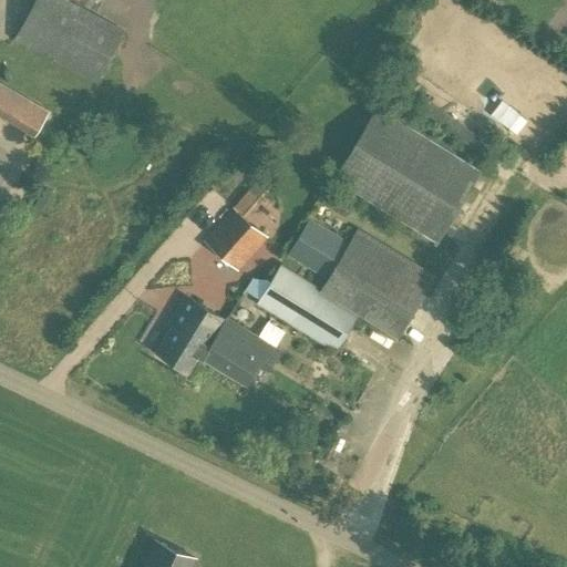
[(68,0),(33,0),(13,40),(96,84),(125,31),(68,0)]
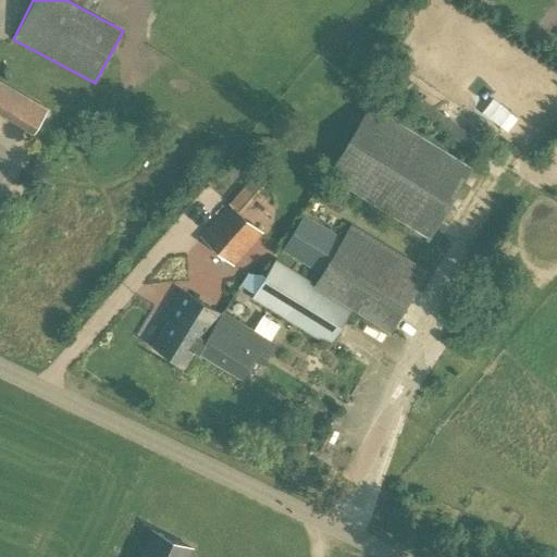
[(0,114),(33,135),(48,109),(0,81),(0,114)]
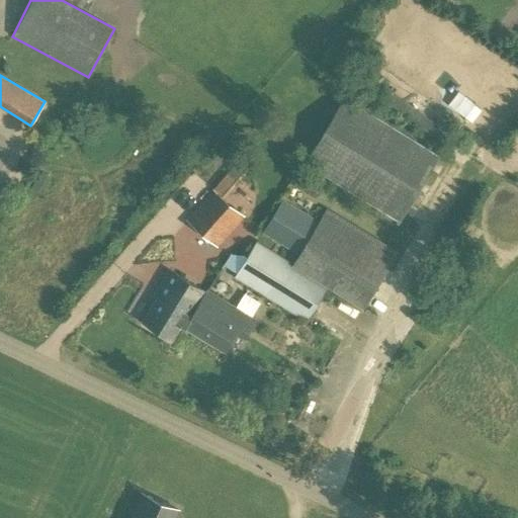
[(304,162),(400,222),(439,156),(343,97),(304,162)]
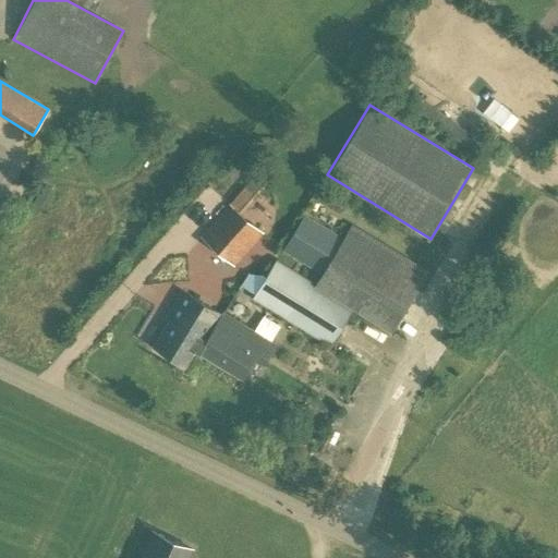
[(225,201),(229,205),(201,237),(234,266),(263,233),(241,214),(270,181),(254,168),(225,201)]
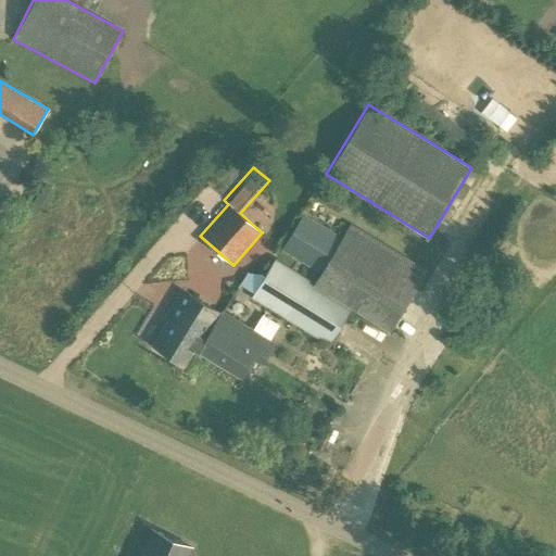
[(390,331),(427,269),(350,224),(342,237),(303,213),(280,250),(319,274),(314,283),(276,258),(251,298),(329,345),(352,308),(390,331)]
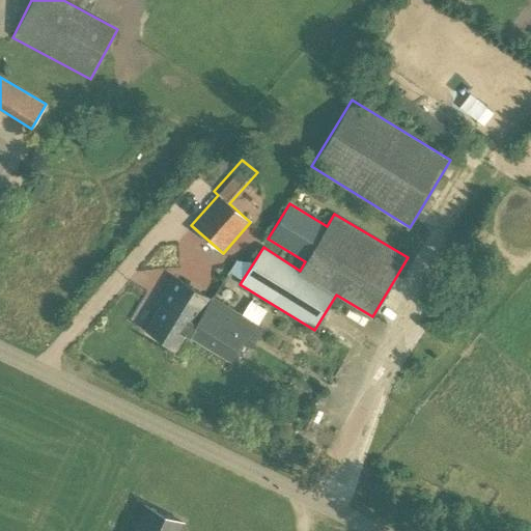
[(185,335),(188,337),(211,301),(176,279),(161,305),(164,307),(147,333),(175,350),(185,335)]
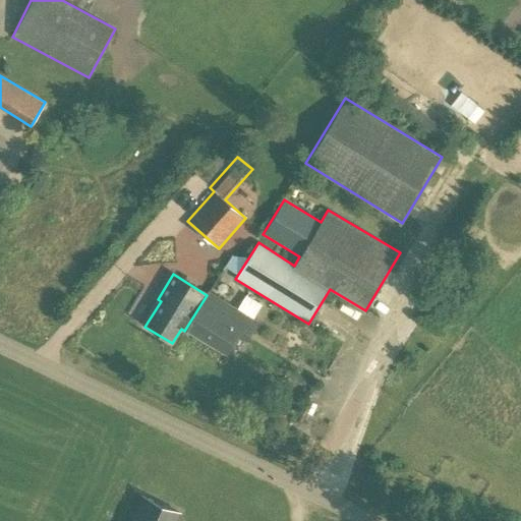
[(207,295),(184,331),(220,352),(231,333),(245,342),(256,325),(207,295)]
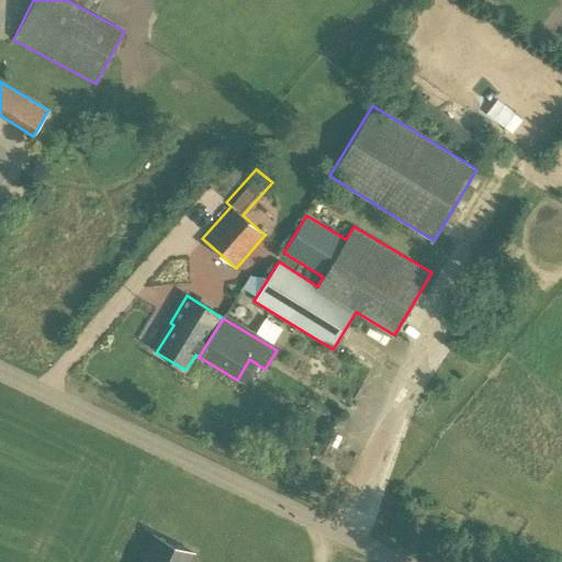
[(189,561),(193,552),(154,534),(139,561),(189,561)]
